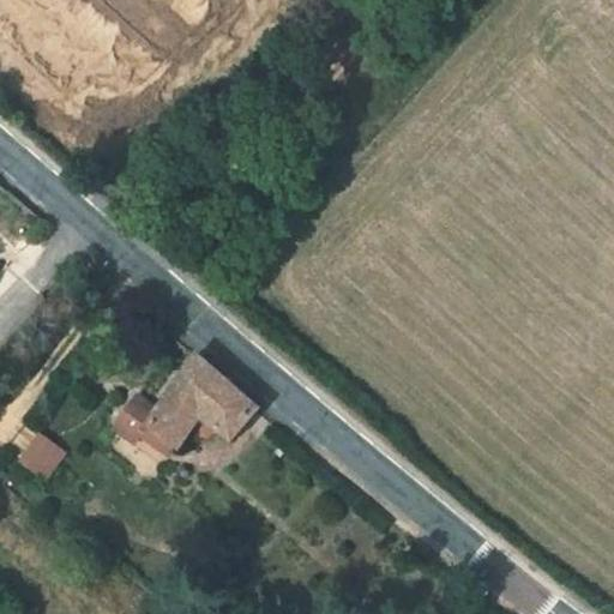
[(232,441),(258,410),(196,357),(158,413),(136,397),(120,420),(122,422),(138,433),(144,426),(174,446),(178,449),(190,432),(196,437),(203,438),(208,438),(211,435),(216,431),(232,441)]
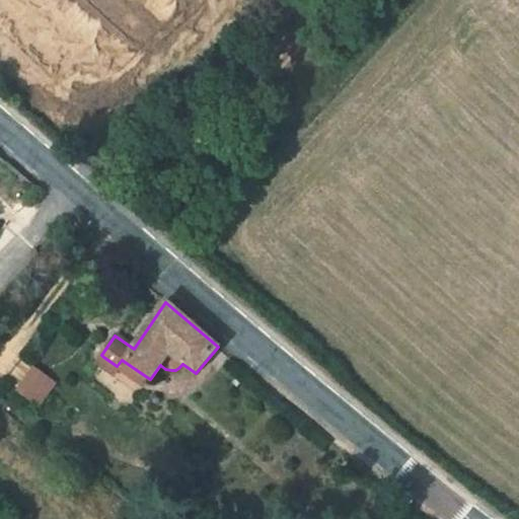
[(113,373),(117,366),(103,357),(99,363),(113,373)]
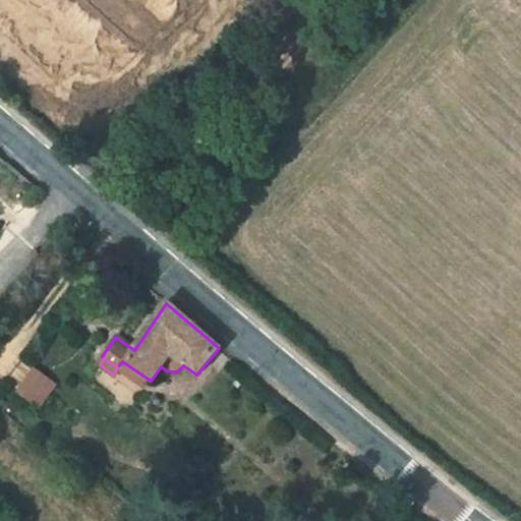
[(143,386),(148,379),(122,361),(117,367),(143,386)]
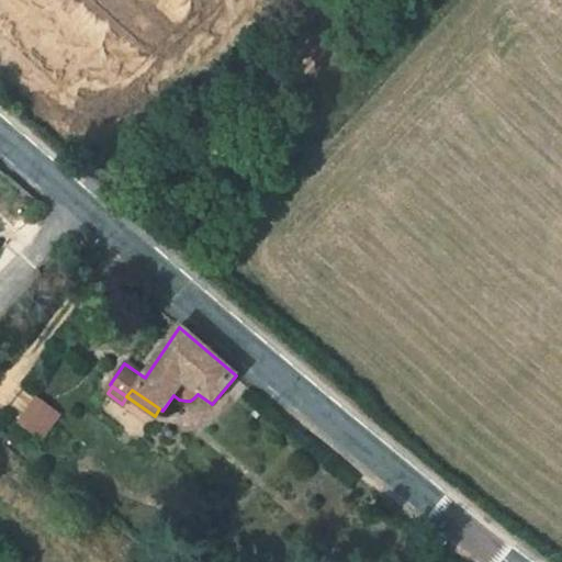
[(32,394),(12,423),(41,442),(60,414),(32,394)]
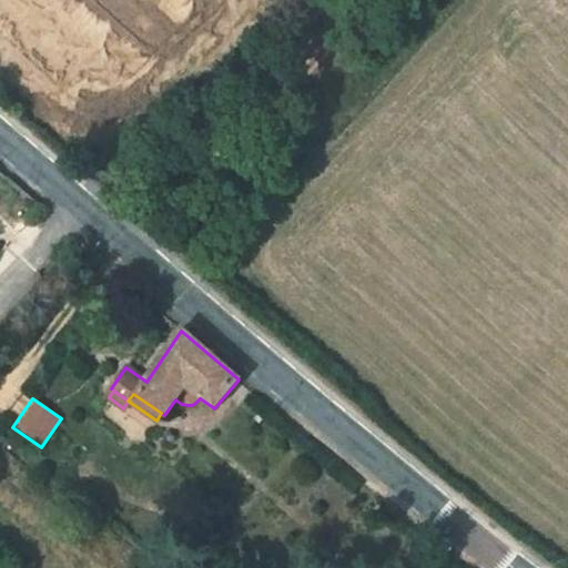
[(414,565),(426,551),(415,543),(404,556),(414,565)]
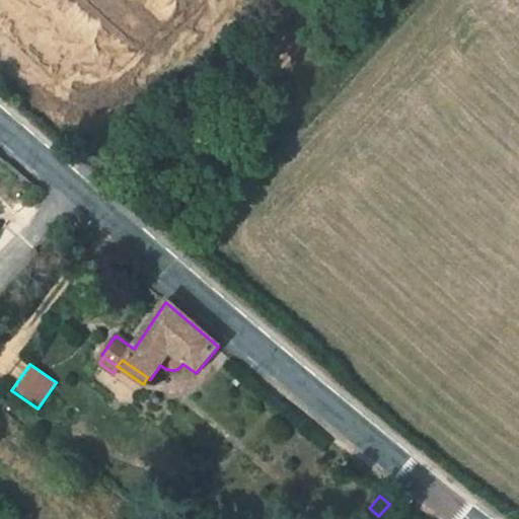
[(381,518),(393,518),(398,515),(389,504),(378,516),(381,518)]
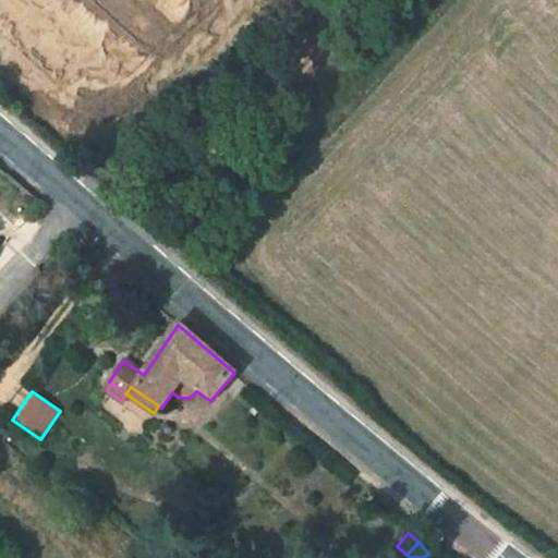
All buildings are outlined.
